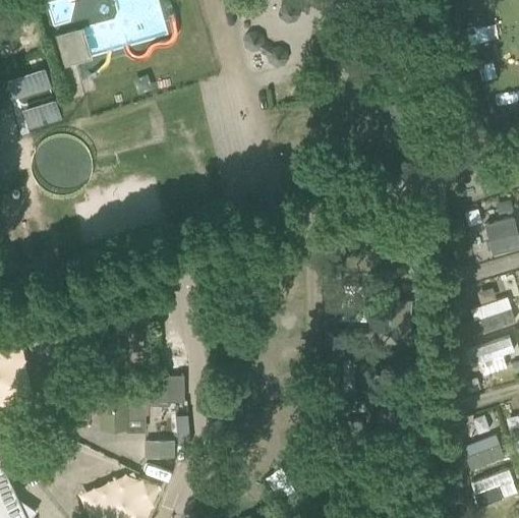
[(237,0),(239,6),(246,11),(254,9),(258,3),(257,0),(237,0)]
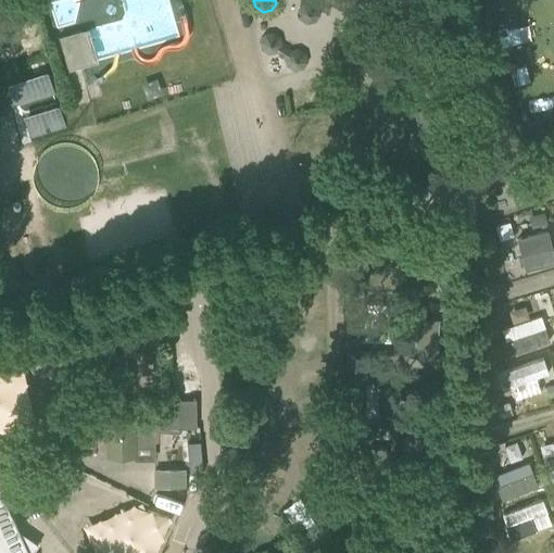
[(310,28),(318,26),(323,19),(320,9),(313,4),(305,7),(300,14),(302,23),(310,28)]
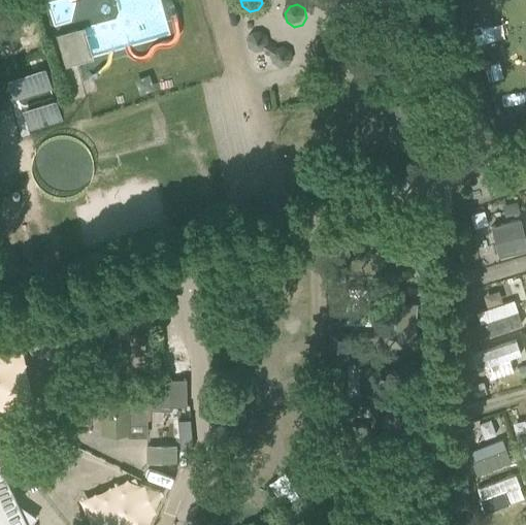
[(30,7),(8,14),(20,54),(42,46),(30,7)]
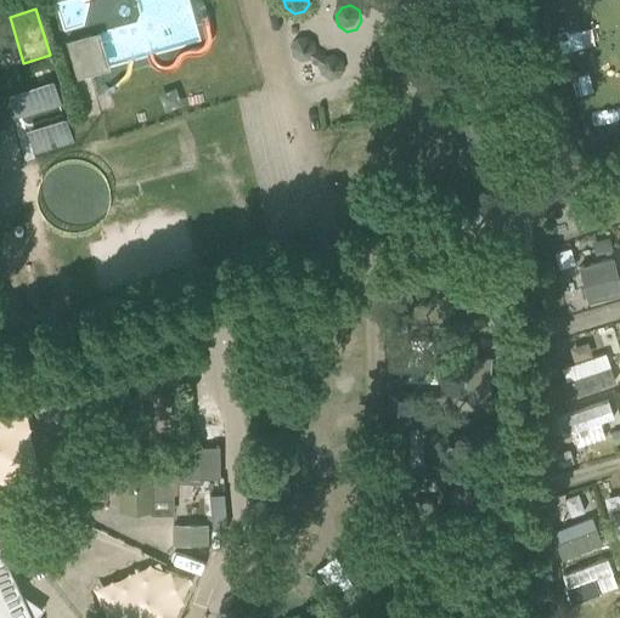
[(79,80),(112,71),(101,35),(69,45),(79,80)]
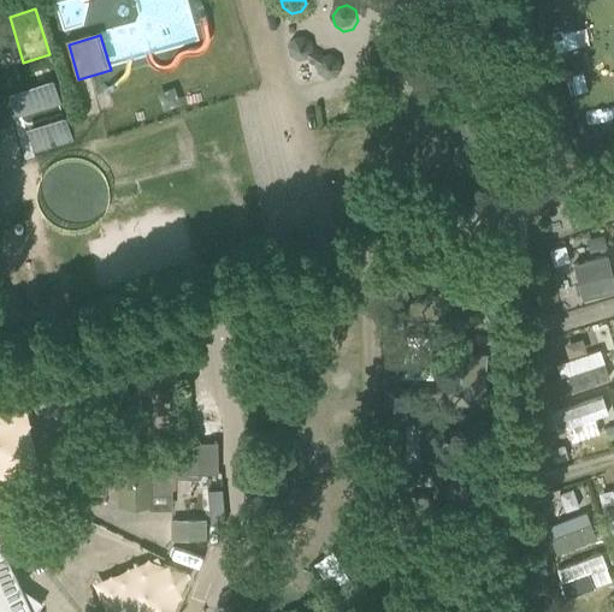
[(301,65),(310,63),(319,69),(320,77),(329,82),(338,81),(344,72),(342,61),(331,55),(324,59),(317,53),(314,43),(305,39),(295,41),(290,49),(293,59),(301,65)]
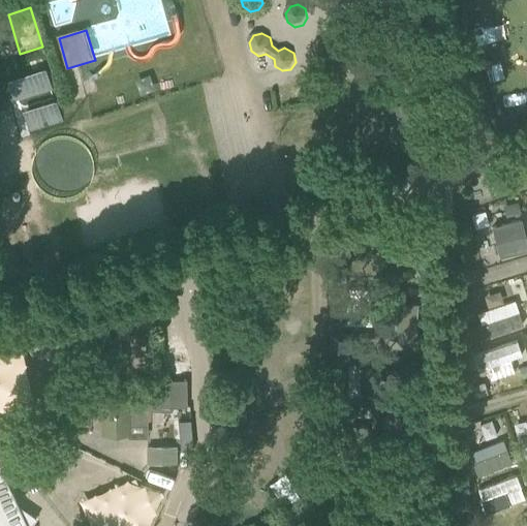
[(31,136),(65,122),(54,96),(55,95),(42,66),(7,82),(31,136)]
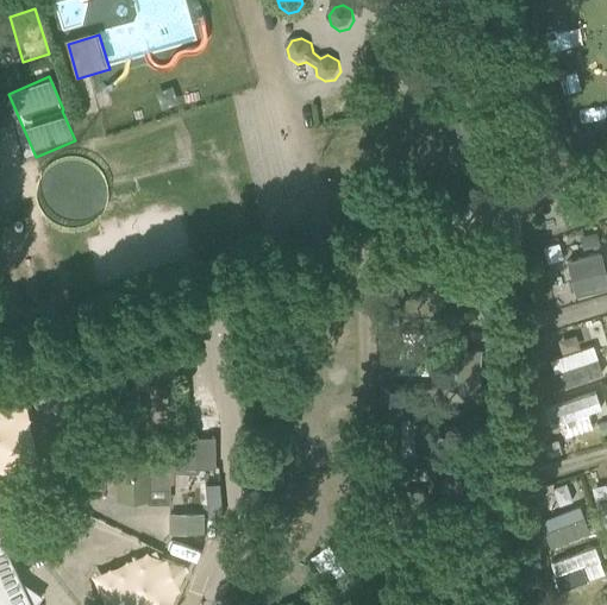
[(599,235),(582,240),(586,253),(602,249),(599,235)]
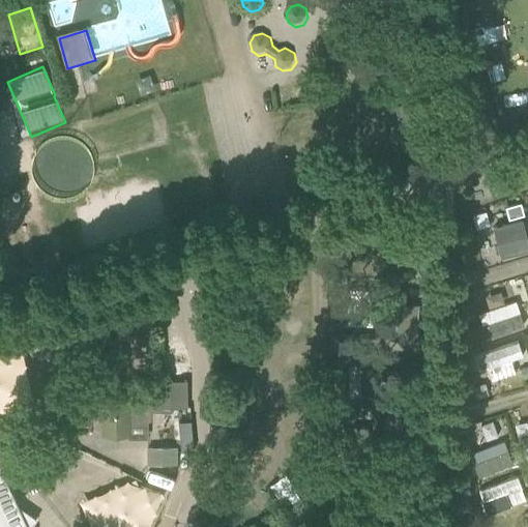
[(487,340),(525,326),(517,301),(477,315),(487,340)]
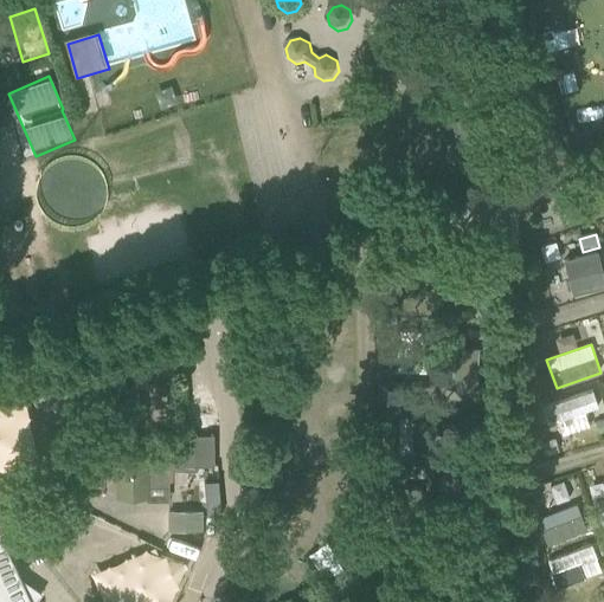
[(430,345),(394,345),(394,374),(430,375),(430,345)]
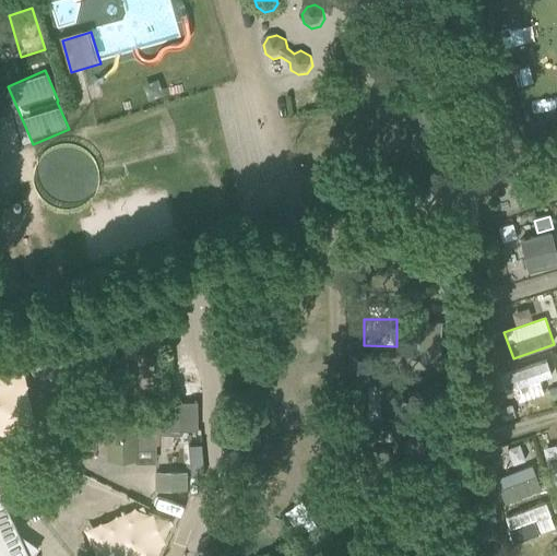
[(538,379),(549,378),(546,364),(500,373),(505,391),(517,389),(519,401),(542,397),(538,379)]
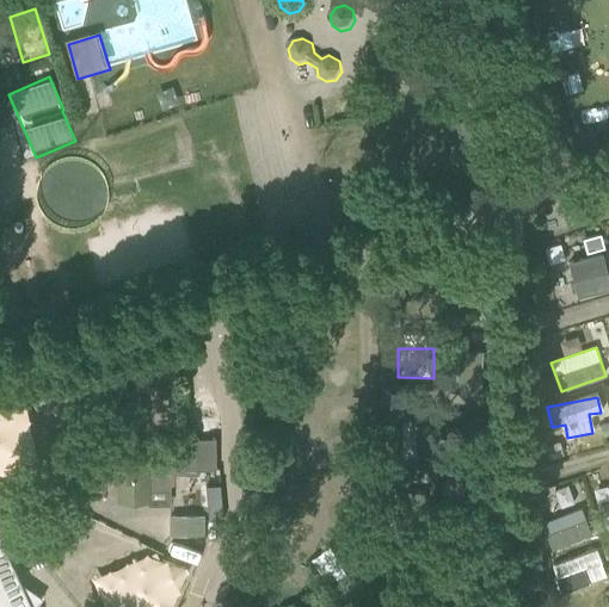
[(176,444),(177,474),(209,472),(208,441),(176,444)]
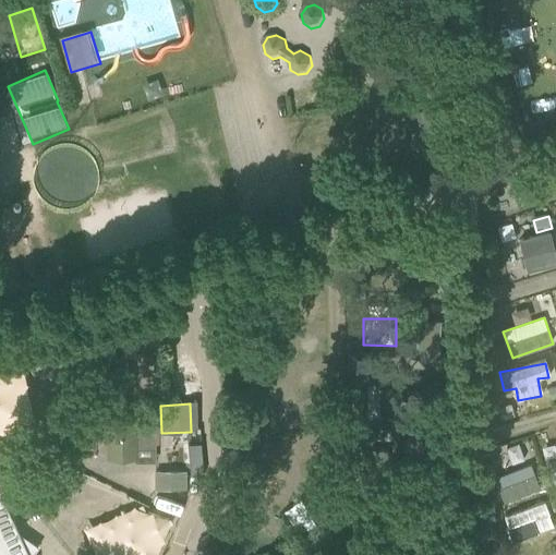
[(96,415),(96,437),(111,438),(111,460),(137,460),(137,451),(158,451),(158,434),(149,434),(149,432),(140,432),(141,415),(96,415)]
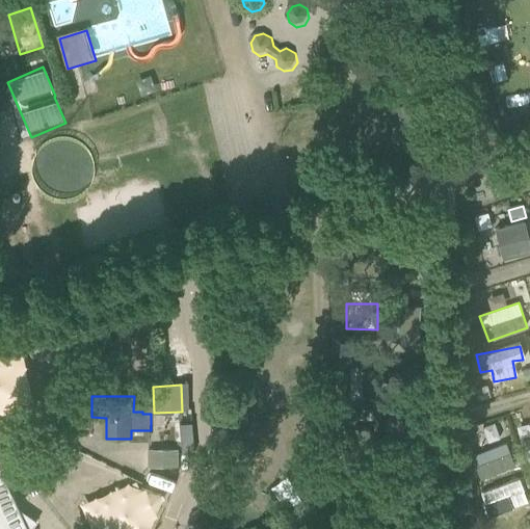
[(193,424),(181,425),(183,454),(195,453),(193,424)]
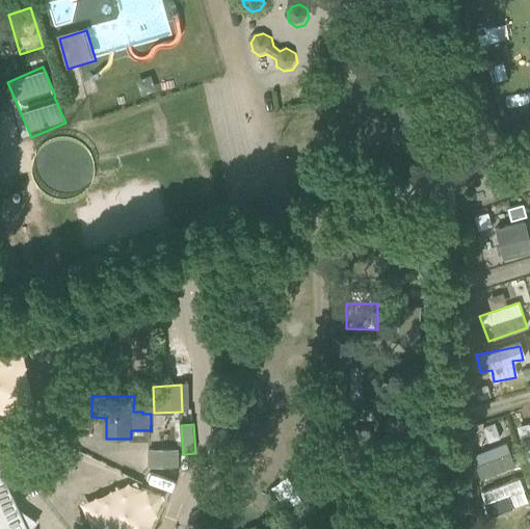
[(21,512),(0,466),(0,456),(3,455),(7,453),(9,452),(7,449),(0,432),(0,528),(34,528),(37,525),(21,512)]
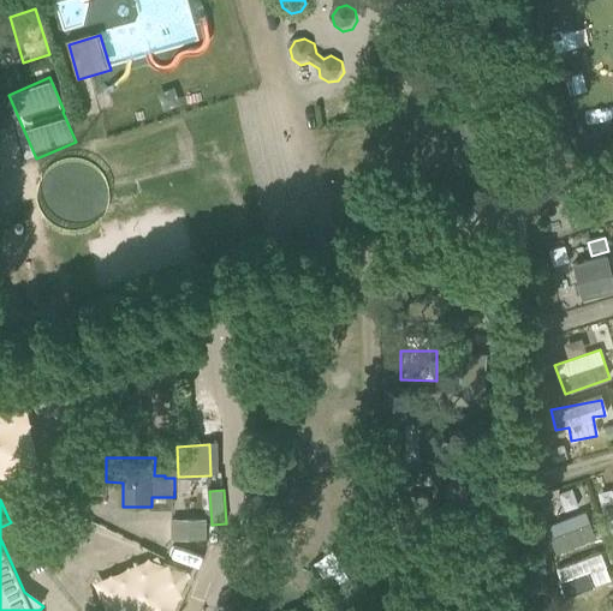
[(557,522),(566,550),(595,541),(587,513),(557,522)]
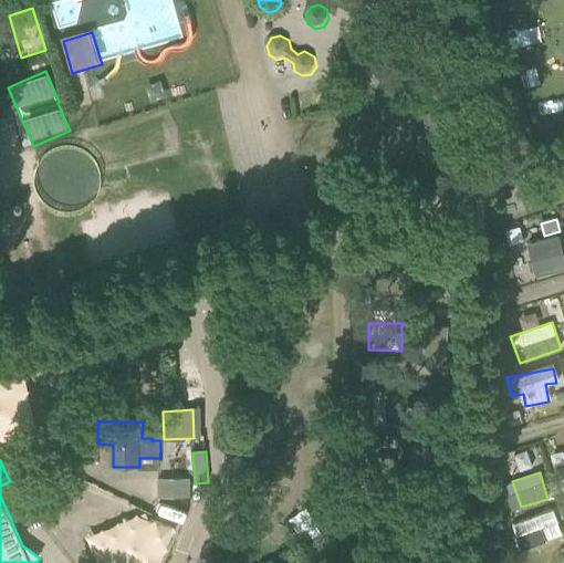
[(173,480),(159,480),(159,498),(191,499),(191,475),(173,475),(173,480)]
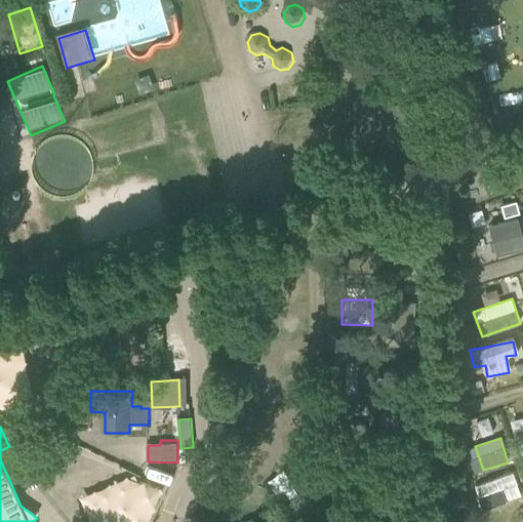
[(468,460),(454,465),(457,474),(471,470),(468,460)]
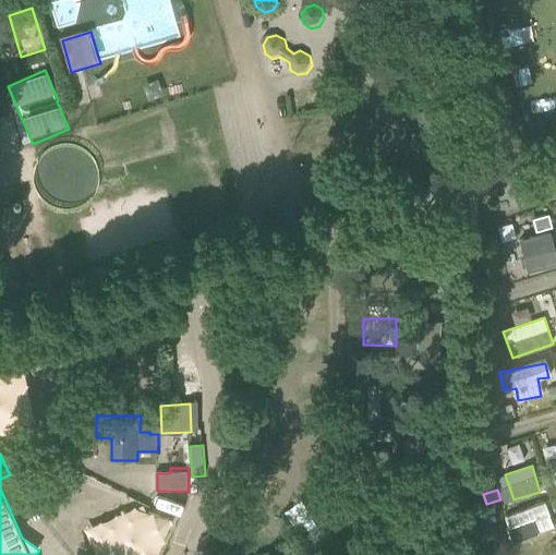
[(512,542),(554,529),(545,503),(504,516),(512,542)]
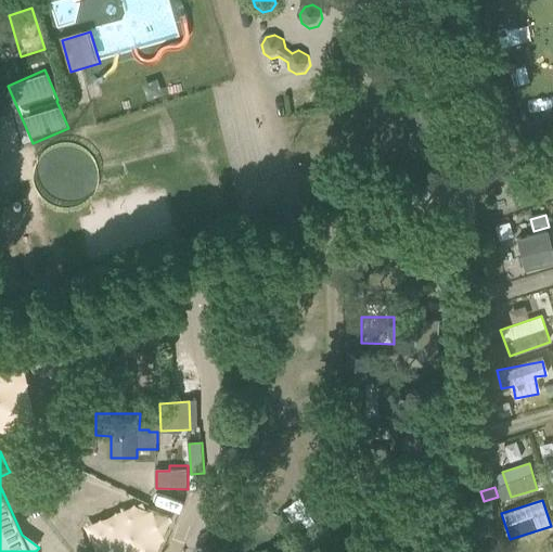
[(391,542),(381,548),(383,551),(396,551),(391,542)]
